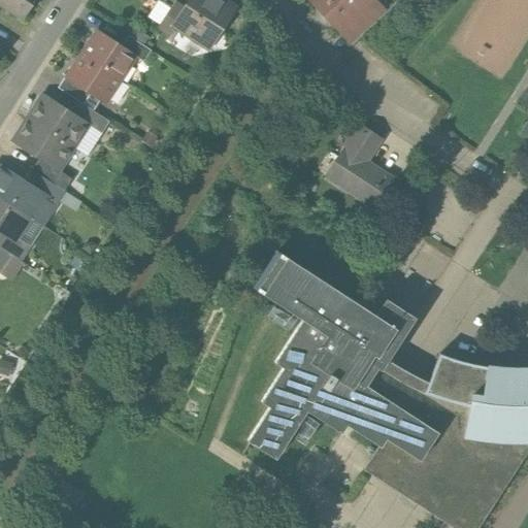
[(0,0),(0,1),(24,18),(35,0),(0,0)]
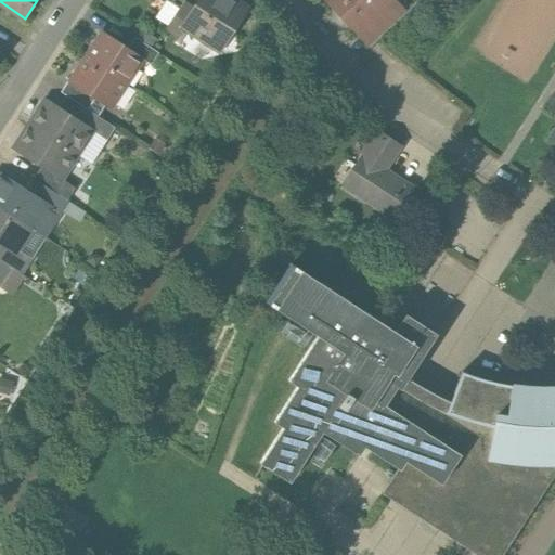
[(246,11),(229,0),(202,0),(195,11),(184,28),(185,28),(220,51),(246,11)]
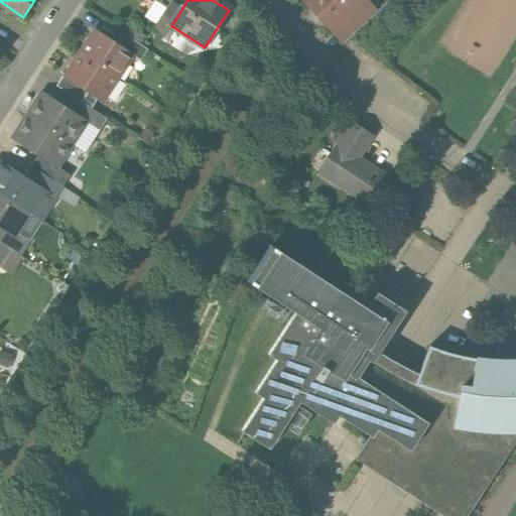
[(305,0),(308,8),(317,11),(325,19),(328,28),(338,31),(342,27),(367,4),(365,2),(361,7),(354,0),(305,0)]
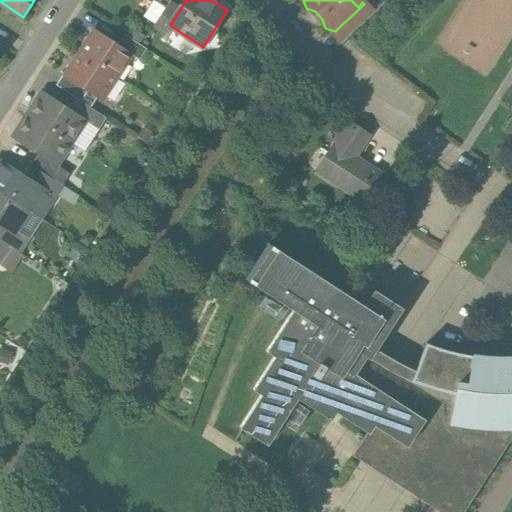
[(166,8),(154,26),(166,33),(171,26),(170,26),(180,10),(169,3),(166,8)]
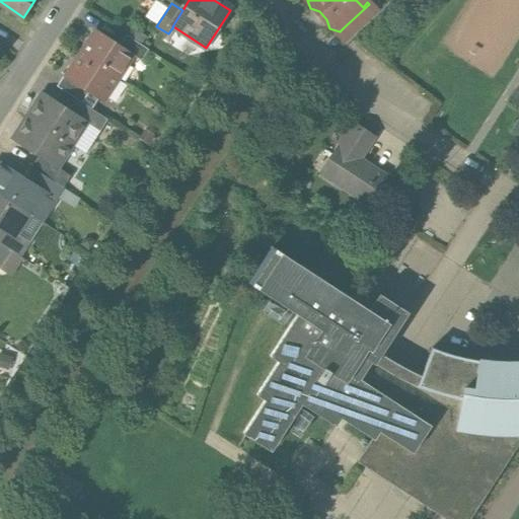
[(369,4),(344,27),(353,36),(377,13),(369,4)]
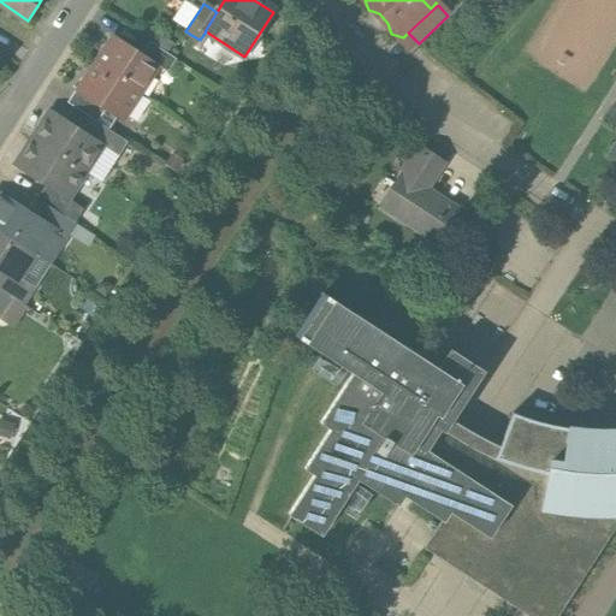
[(143,55),(114,37),(96,65),(140,93),(158,66),(158,65),(143,55)]
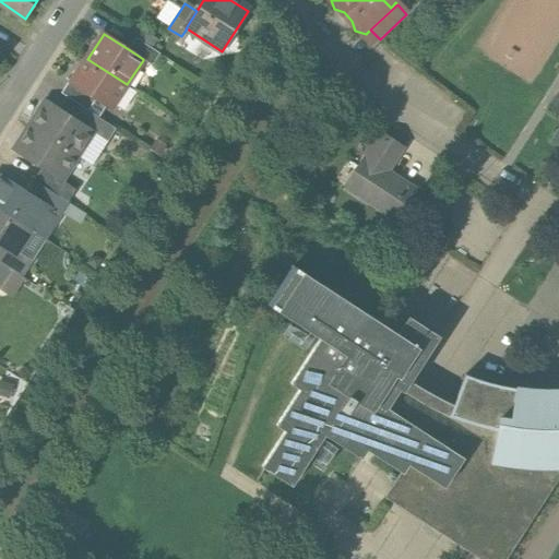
[(159,54),(138,39),(130,50),(143,59),(143,60),(152,66),(159,54)]
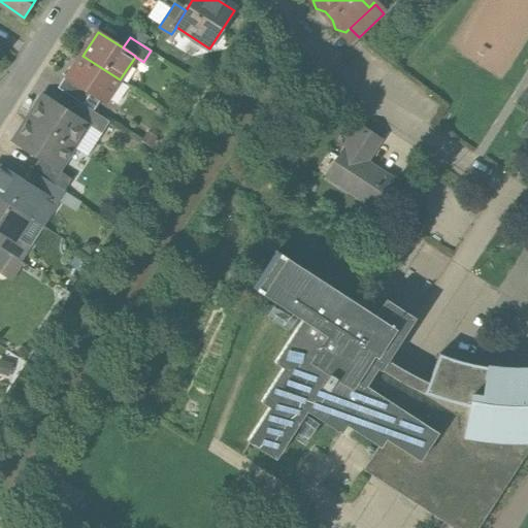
[(120,79),(83,56),(67,79),(67,80),(90,96),(98,94),(107,100),(120,79)]
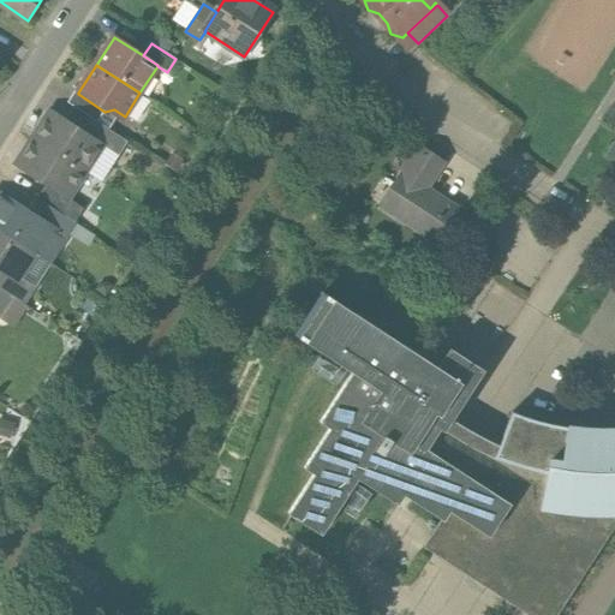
[(105,112),(78,94),(78,93),(76,91),(67,103),(91,119),(97,123),(105,112)]
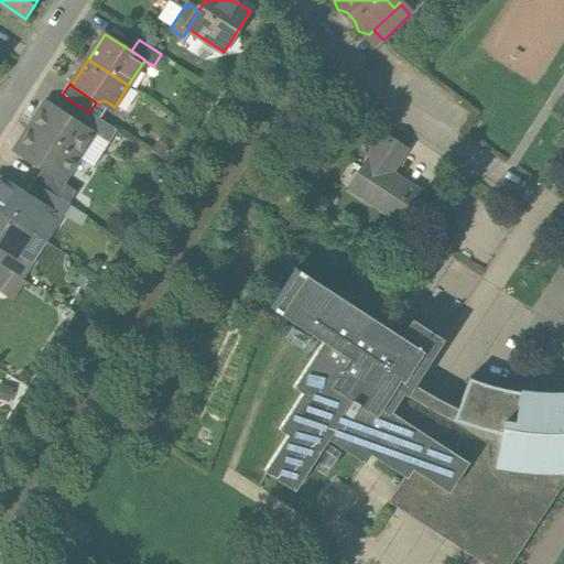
[(563,88),(550,111),(563,119),(563,88)]
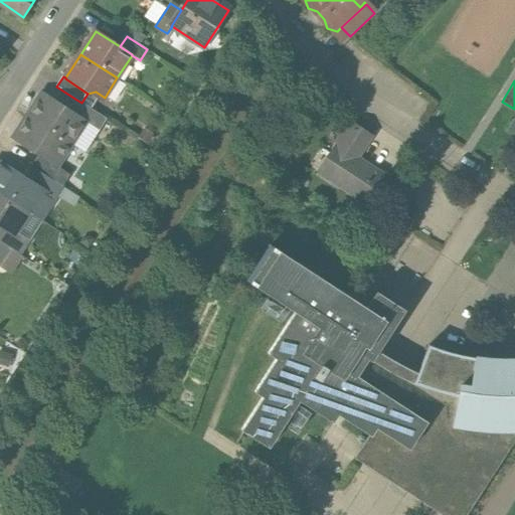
[(70,110),(43,93),(28,117),(71,144),(86,122),(87,121),(70,110)]
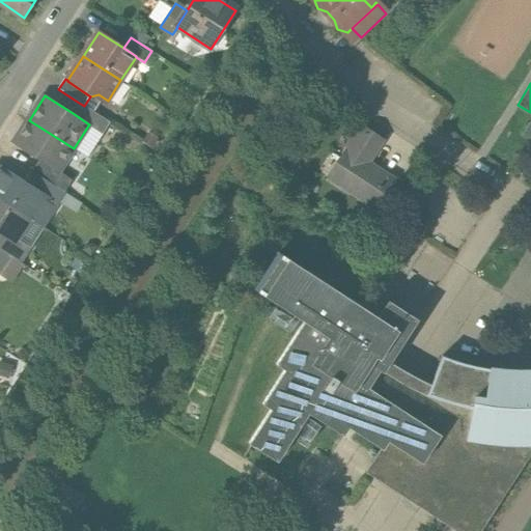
[(84,106),(79,103),(73,113),(89,124),(88,126),(103,135),(110,123),(84,106)]
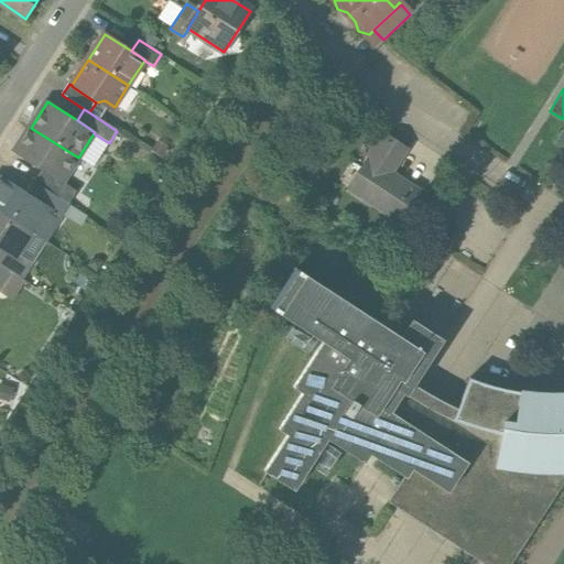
[(78,158),(31,128),(14,153),(43,172),(61,184),(62,183),(78,158)]
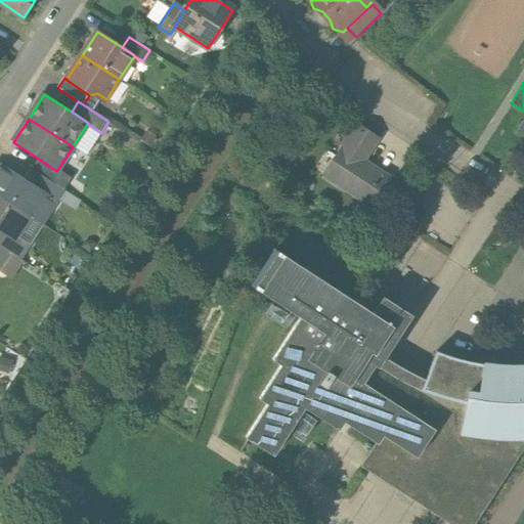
[(356,122),(321,174),(372,207),(391,177),(364,160),(380,137),(356,122)]
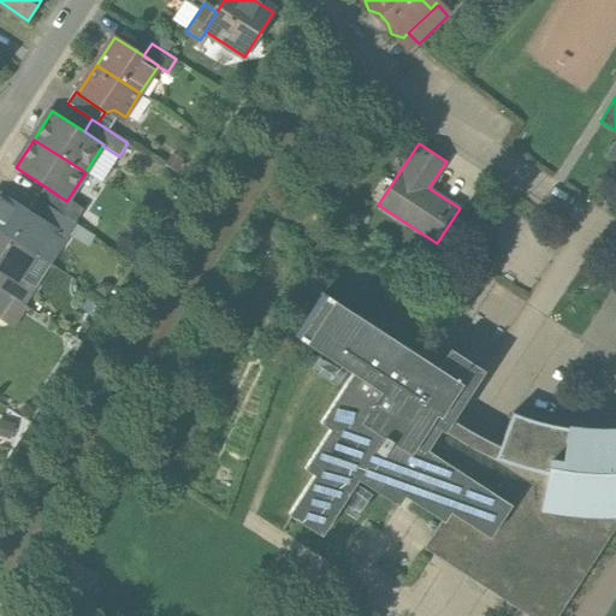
[(66,201),(47,188),(39,200),(75,223),(84,209),(67,200),(66,201)]
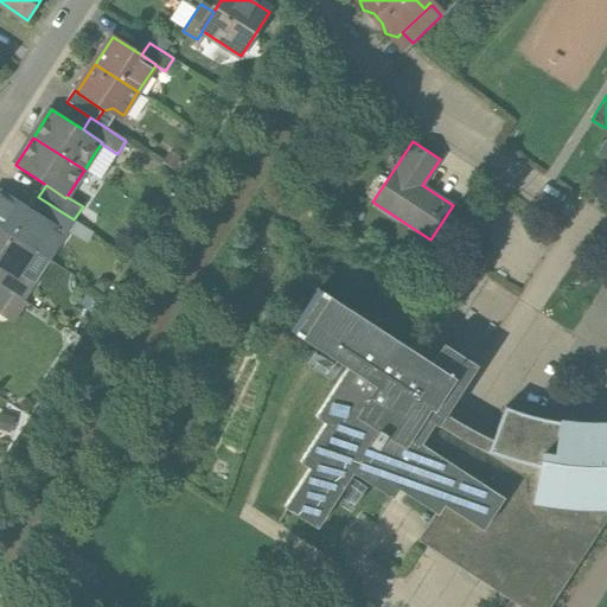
[(31,209),(2,191),(0,191),(0,228),(37,253),(51,229),(52,228),(32,215),(31,209)]
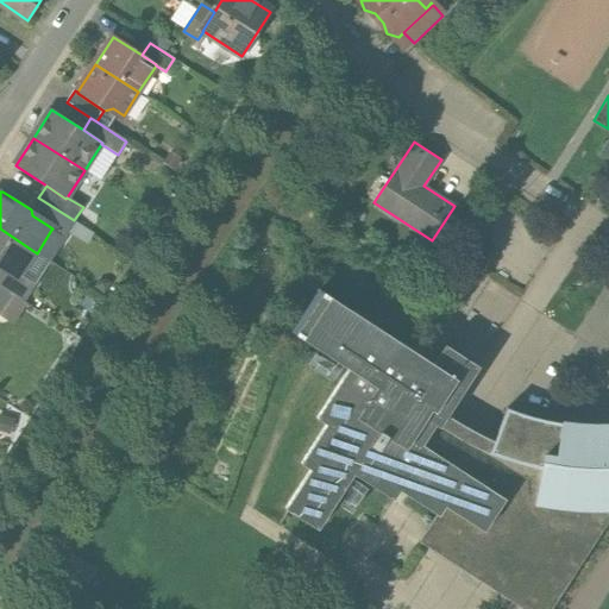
[(74,220),(38,198),(31,209),(32,215),(52,228),(51,230),(63,238),(74,220)]
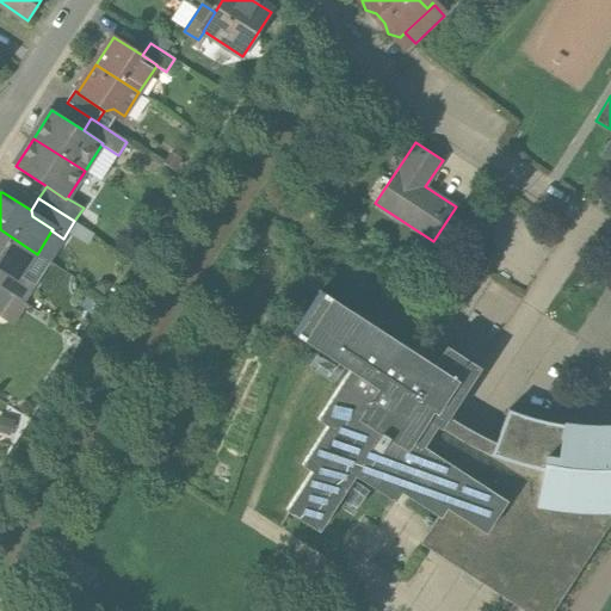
[(37,254),(0,229),(0,265),(1,265),(20,278),(22,277),(37,254)]
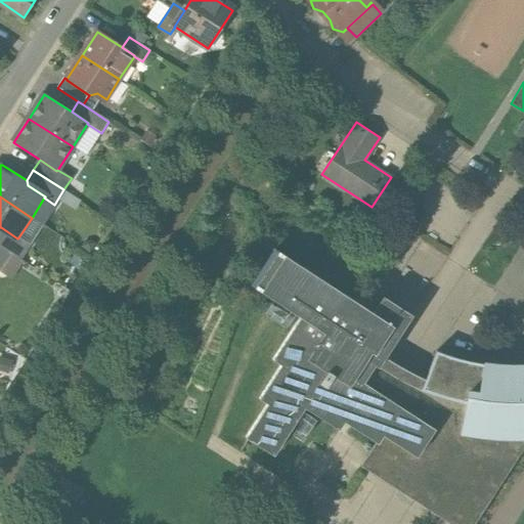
[(17,238),(1,227),(0,227),(0,246),(11,254),(19,259),(29,244),(18,237),(17,238)]
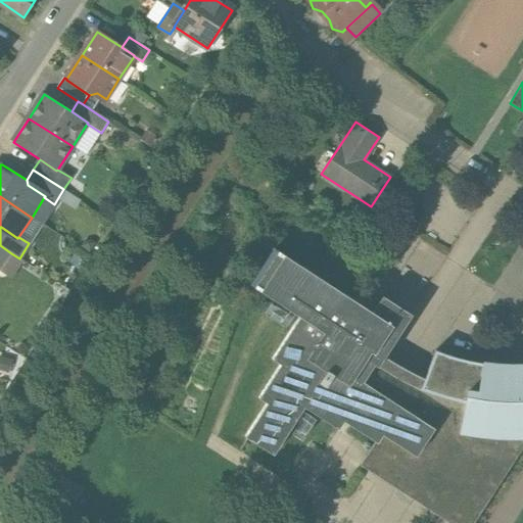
[(0,245),(0,271),(11,253),(0,245)]
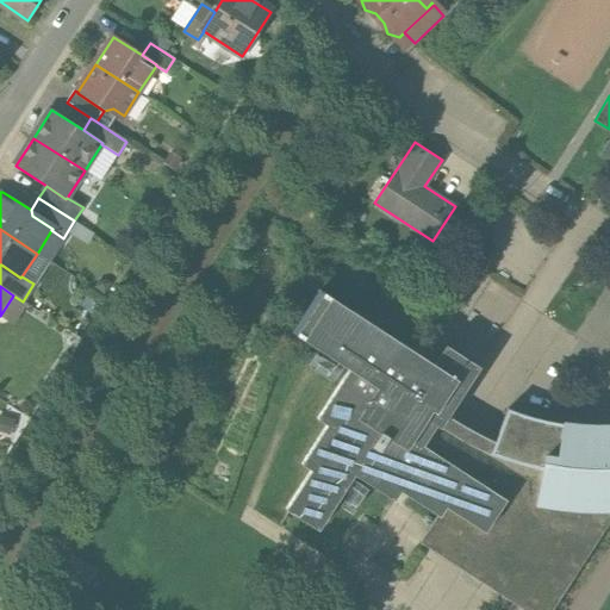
[(470,430),(466,428),(448,417),(479,368),(446,346),(434,365),(317,290),(290,331),(349,369),(316,421),(325,427),(300,465),(310,472),(286,509),(318,530),(354,475),(394,500),(400,491),(437,515),(429,528),(431,529),(427,536),(526,601),(518,609),(552,609),(609,521),(470,430)]
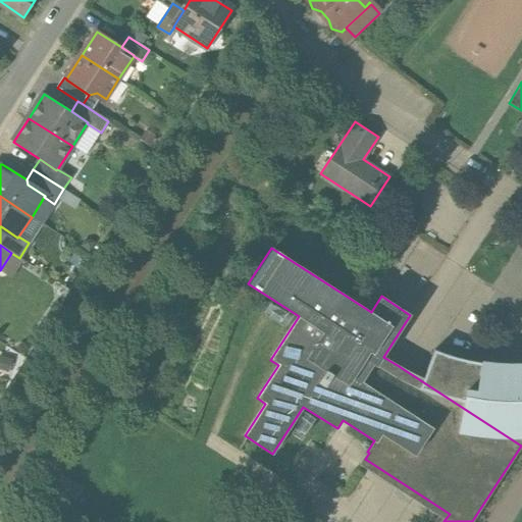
[(521,364),(513,366),(484,363),(468,360),(453,356),(434,350),(423,378),(414,374),(402,368),(521,446),(521,364)]
